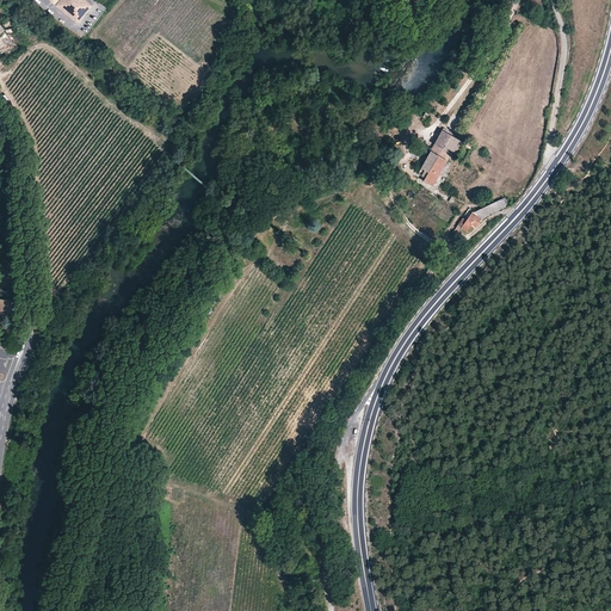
[(82,0),(60,0),(55,6),(75,24),(91,6),(82,0)]
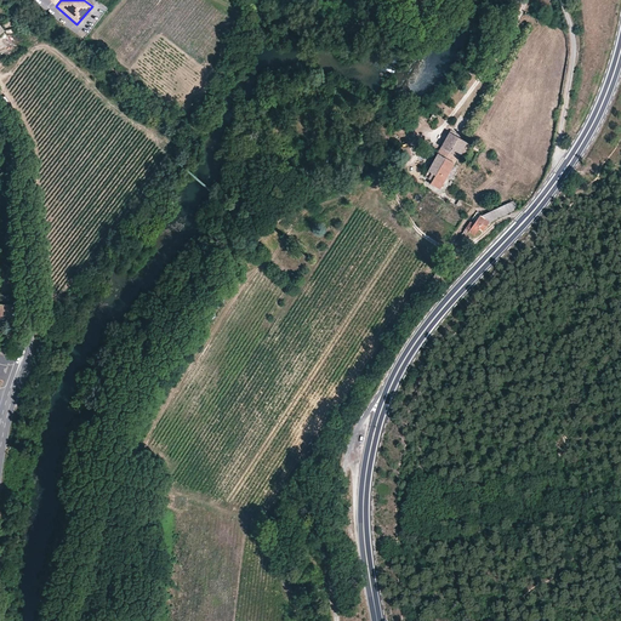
[(437,154),(455,164),(467,142),(449,132),(437,154)]
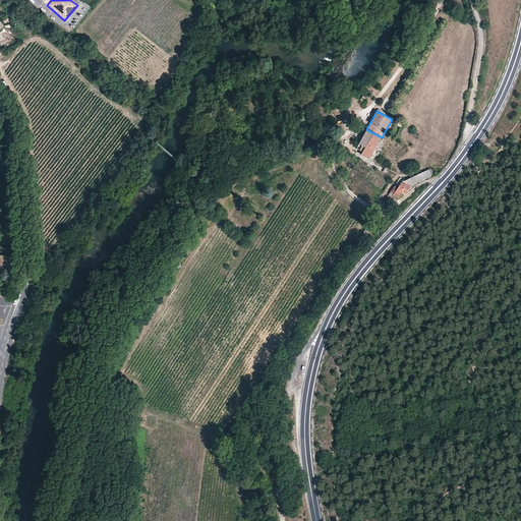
[(356,149),(369,158),(382,137),(366,129),(356,149)]
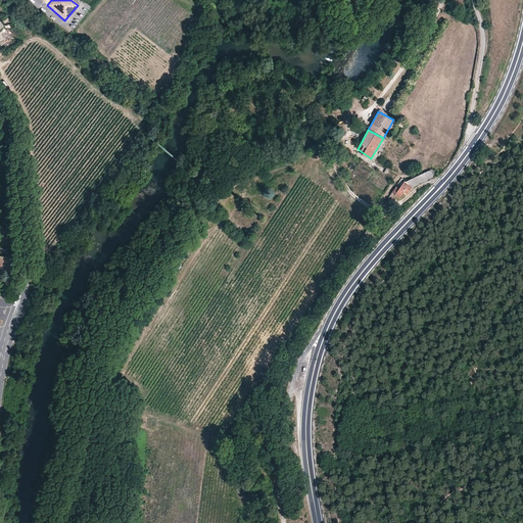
[(430,180),(437,176),(434,169),(426,172),(430,179),(430,180)]
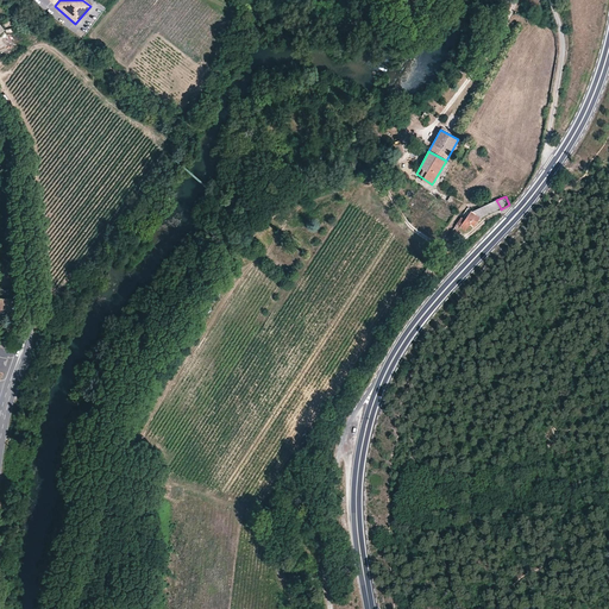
[(473,211),(472,209),(465,219),(463,217),(457,225),(466,231),(471,224),(476,227),(481,218),(501,208),(496,200),(473,211)]
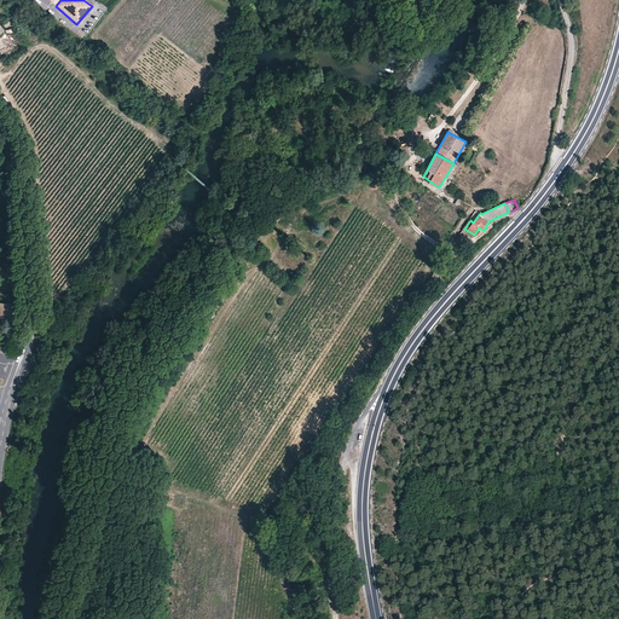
[(434,273),(416,301),(421,305),(439,277),(434,273)]
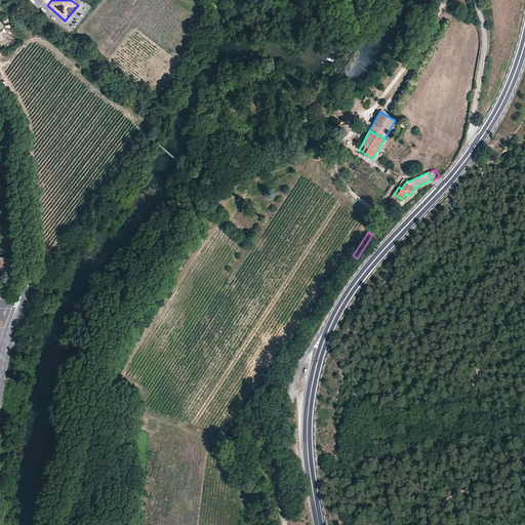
[(0,266),(7,267),(7,264),(11,264),(11,255),(11,244),(5,244),(4,249),(0,248),(0,266)]
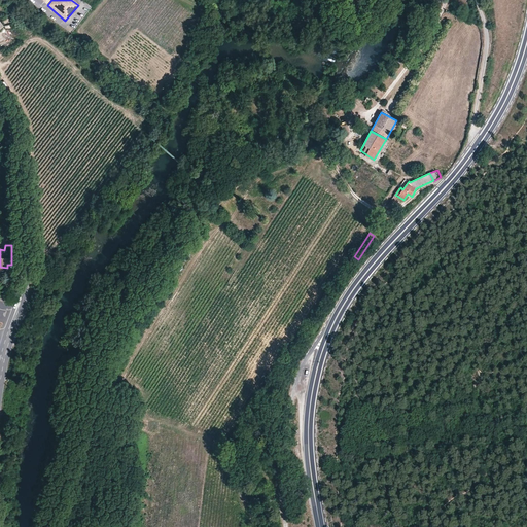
All buildings are outlined.
